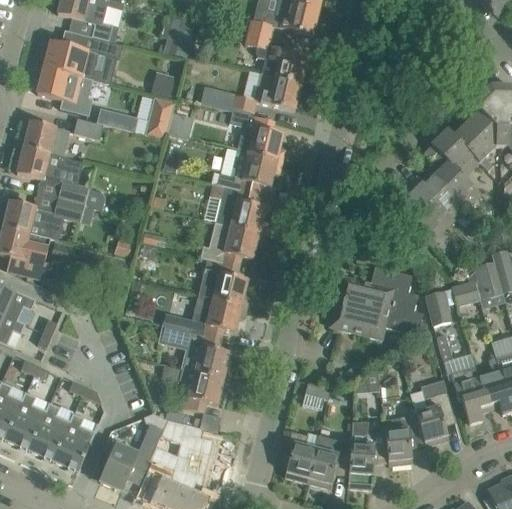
[(108,0),(60,0),(57,14),(72,18),(68,32),(108,41),(112,24),(102,22),(108,0)]
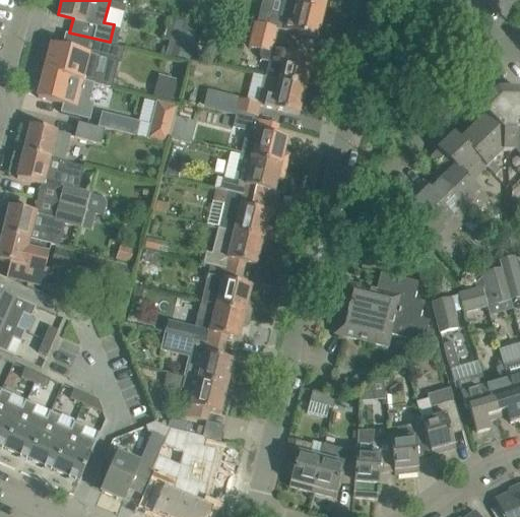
[(317,37),(324,8),(298,2),(290,0),(282,0),(278,16),(274,15),(269,18),(267,23),(254,20),(252,31),(277,38),(280,27),(317,37)]
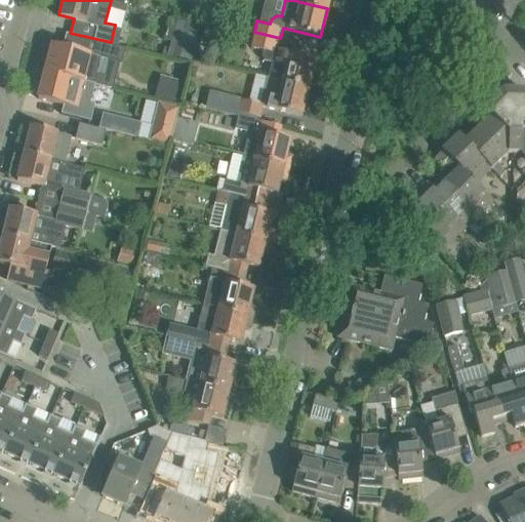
[(300,0),(300,2),(327,8),(328,0),(300,0)]
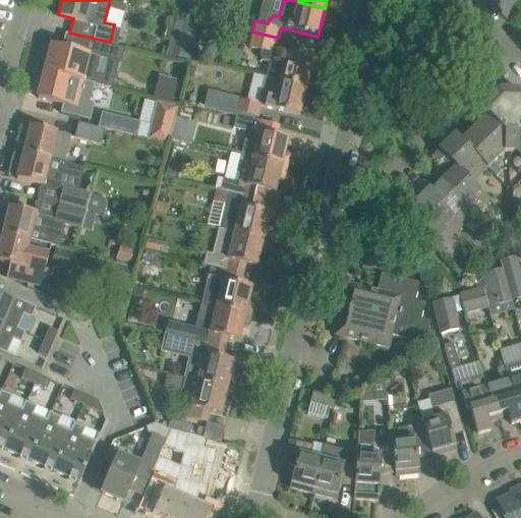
[(169,16),(163,38),(169,40),(165,55),(189,62),(199,24),(169,16)]
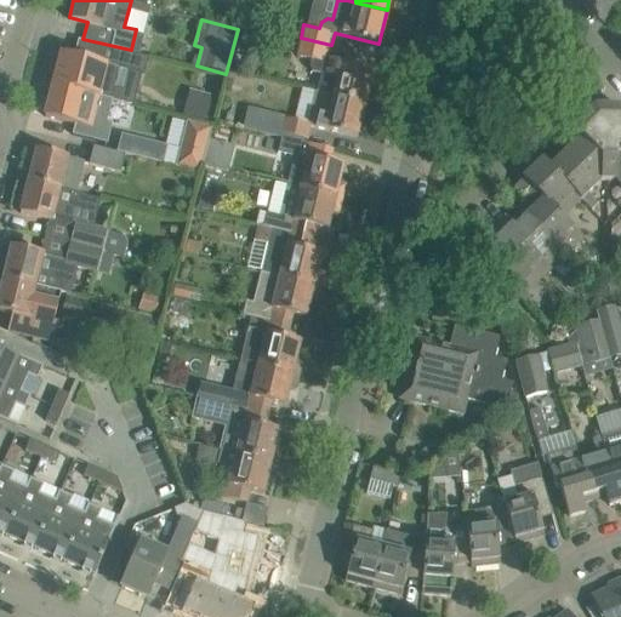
[(55,53),(50,68),(56,70),(53,83),(112,97),(119,67),(143,73),(148,56),(130,51),(131,50),(83,39),(78,38),(83,40),(79,55),(74,53),(61,51),(60,55),(55,53)]
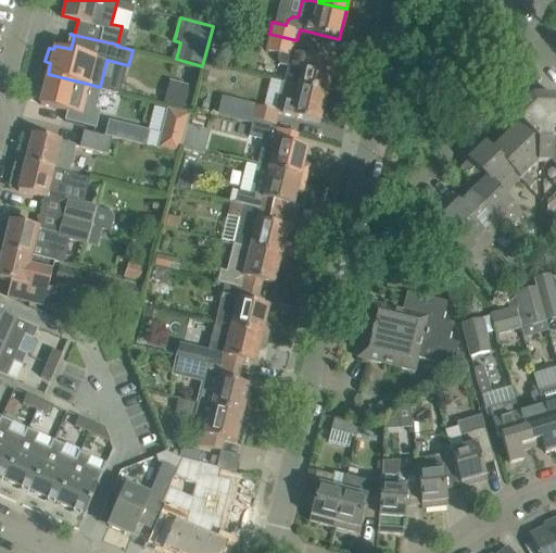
[(294,51),(297,40),(269,34),(266,49),(278,51),(277,57),(280,63),(287,64),(283,80),(327,91),(333,61),(294,51)]
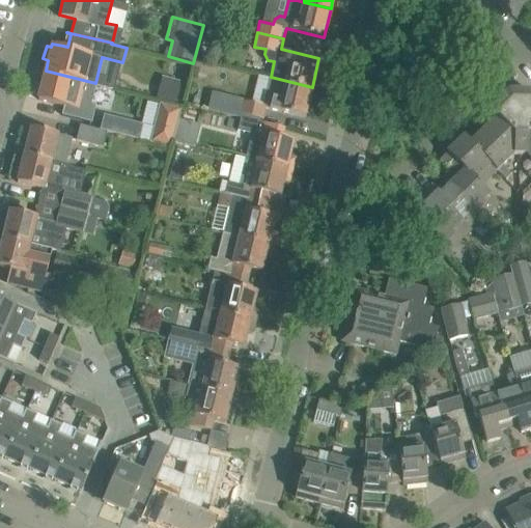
[(438,78),(446,86),(454,78),(446,70),(438,78)]
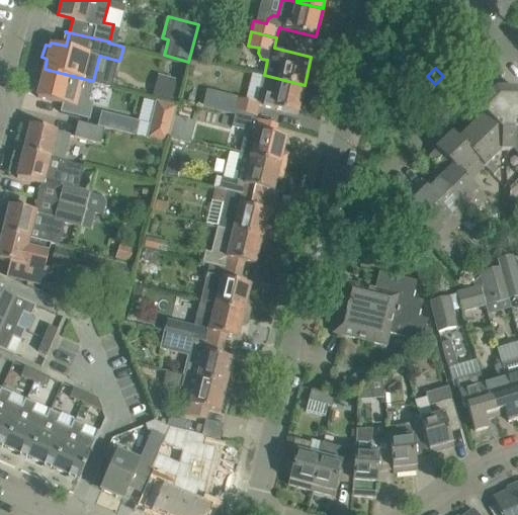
[(45,69),(37,95),(63,101),(60,110),(89,118),(94,100),(89,99),(94,81),(93,81),(45,69)]
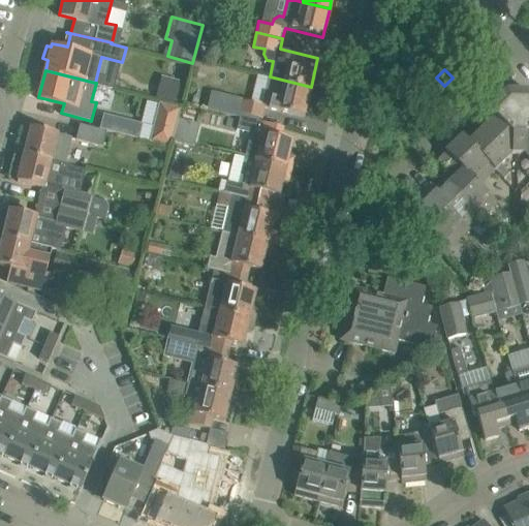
[(304,116),(311,87),(270,76),(265,95),(271,96),(269,106),(304,116)]
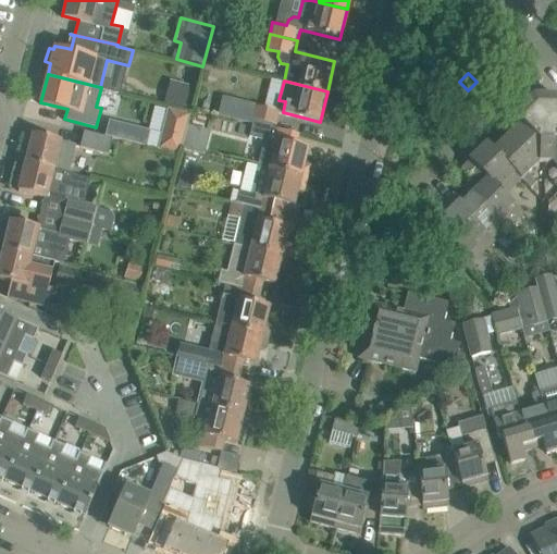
[(556,185),(556,95),(533,96),(514,114),(520,121),(494,148),(521,176),(520,177),(530,187),(536,181),(527,171),(537,160),(552,160),(556,165),(556,177),(553,182),(556,185)]
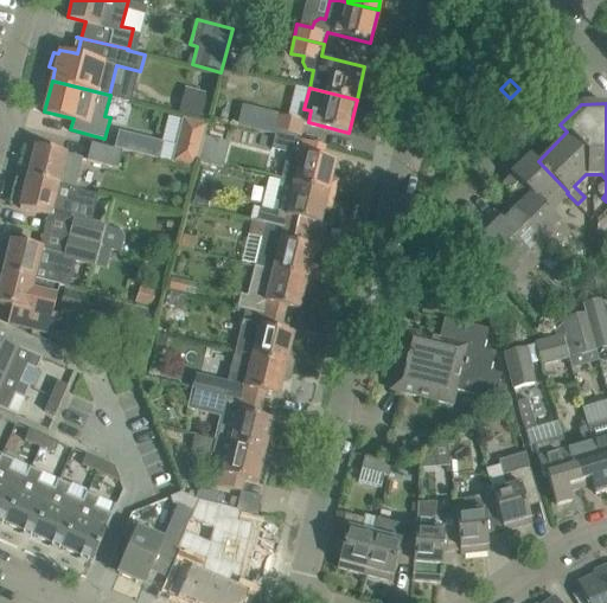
[(179,135),(184,116),(168,111),(164,130),(179,135)]
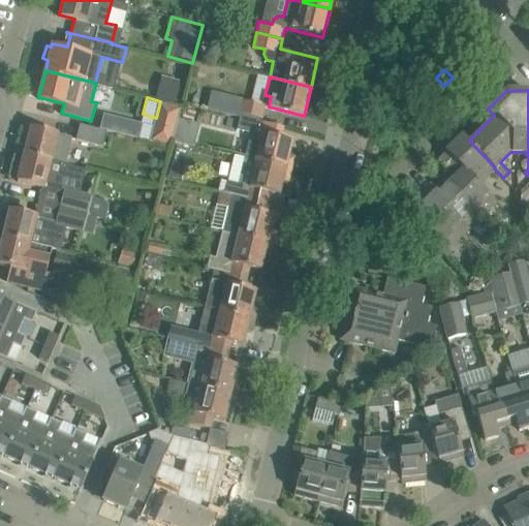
[(239,115),(260,120),(263,104),(243,99),(239,115)]
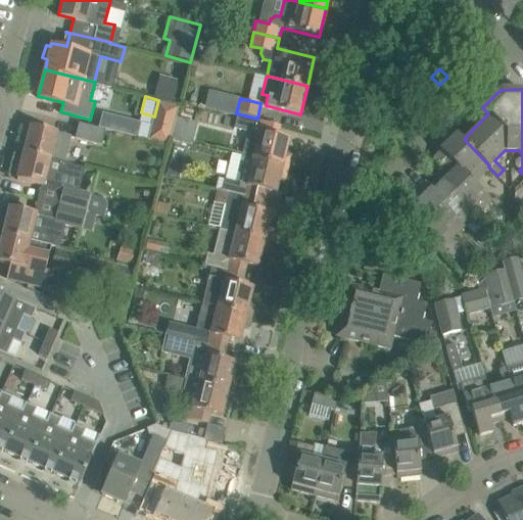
[(157,104),(148,141),(168,146),(177,108),(157,104)]
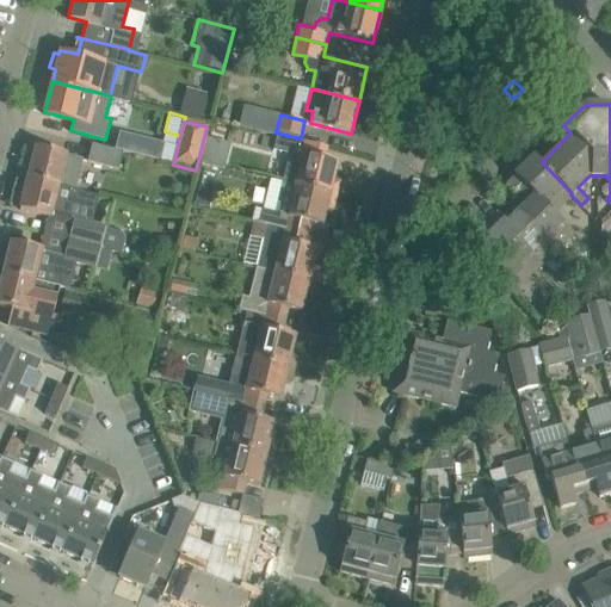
[(118,131),(115,148),(123,149),(160,159),(164,143),(118,131)]
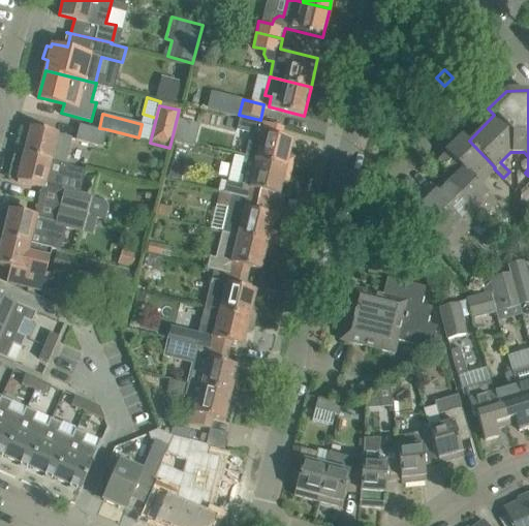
[(283,126),(260,120),(239,115),(236,126),(262,132),(256,158),(255,159),(291,167),(293,156),(288,155),(292,140),(281,136),(283,126)]
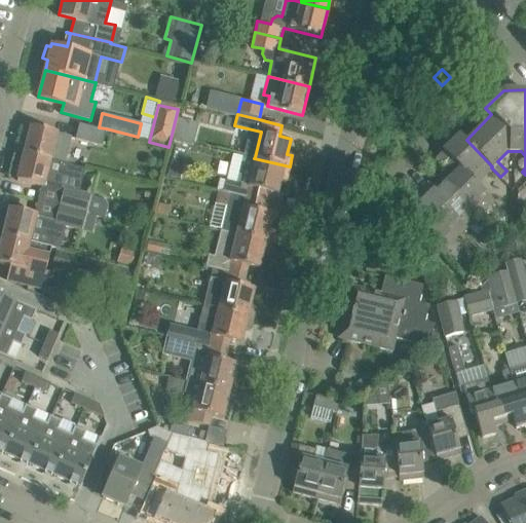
[(194,142),(200,120),(181,115),(176,137),(194,142)]
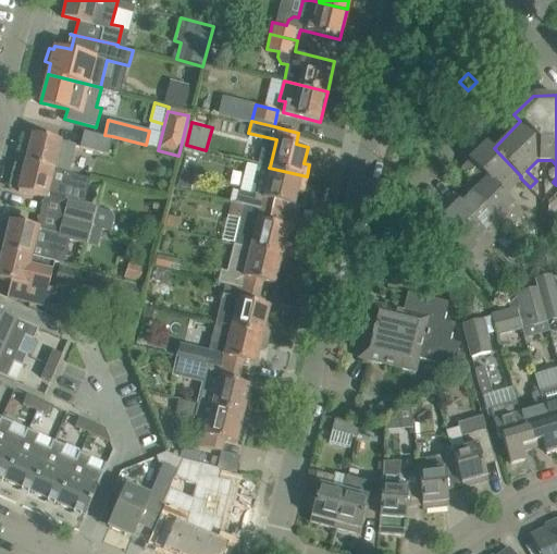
[(91,132),(84,130),(79,146),(108,152),(112,136),(104,135),(91,132)]
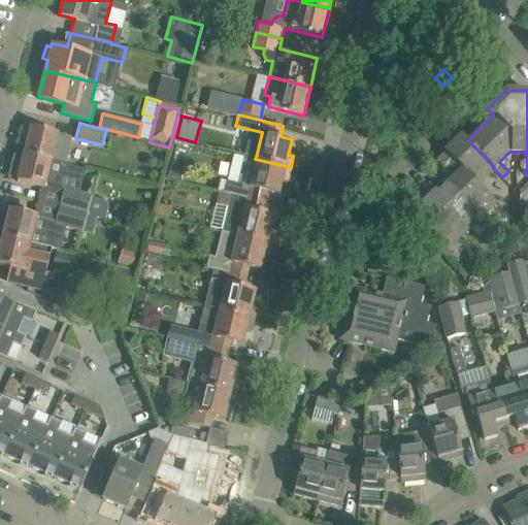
[(31,125),(24,153),(51,159),(65,163),(71,135),(31,125)]
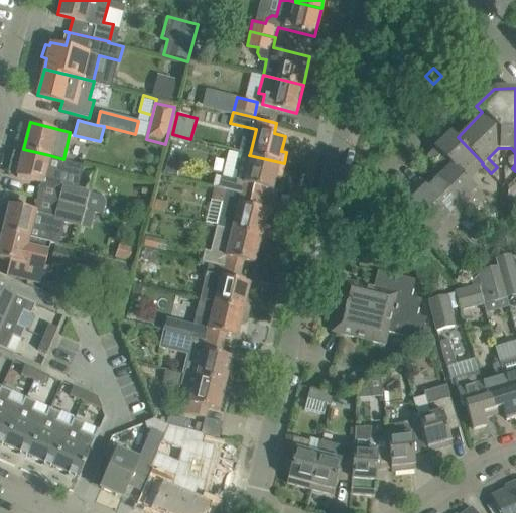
[(435,162),(443,154),(468,178),(482,164),(483,163),(458,137),(450,130),(427,153),(435,162)]
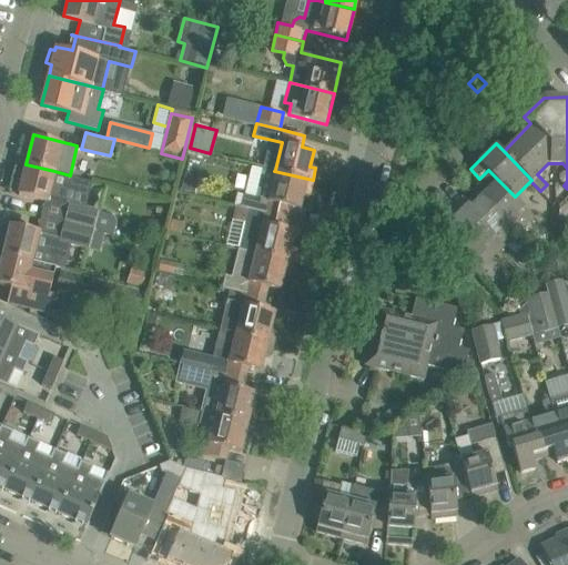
[(19,193),(61,204),(66,185),(81,190),(83,179),(70,175),(54,171),(26,164),(22,178),(19,179),(17,188),(19,190),(19,193)]
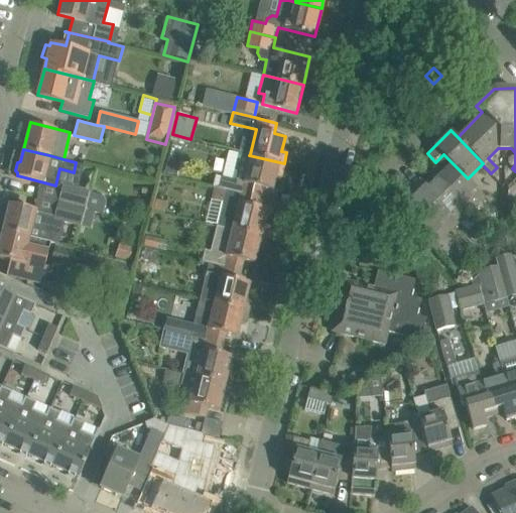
[(281,175),(284,163),(249,155),(250,154),(238,152),(232,177),(222,175),(220,186),(258,197),(261,186),(272,188),(276,173),(281,175)]
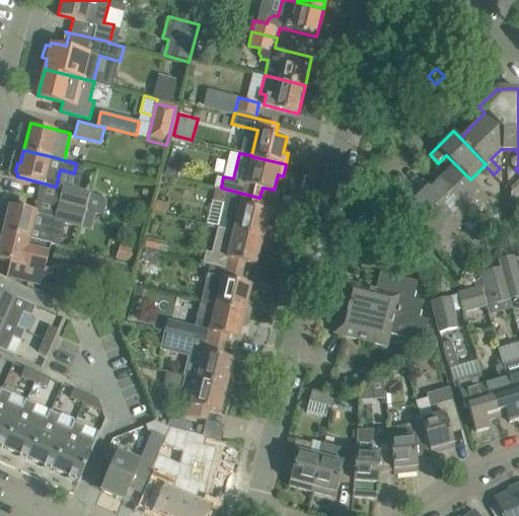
[(446,171),(439,179),(471,213),(487,197),(470,179),(446,155),(438,163),(446,171)]
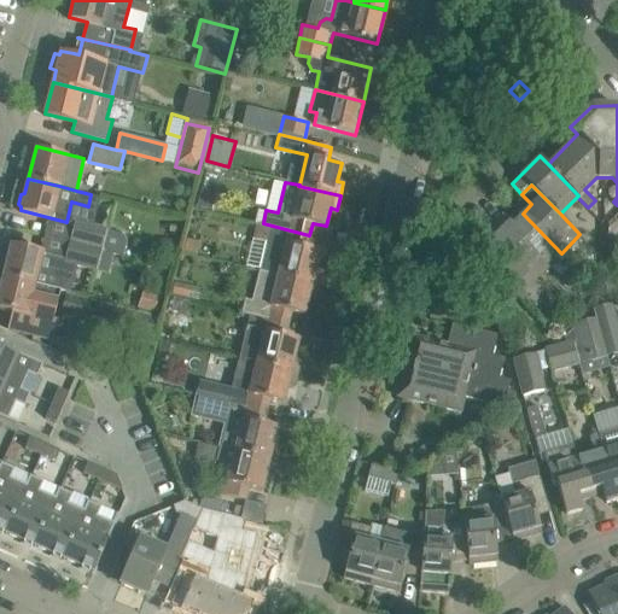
[(542,272),(561,253),(523,214),(513,223),(502,212),(494,221),(542,272)]
